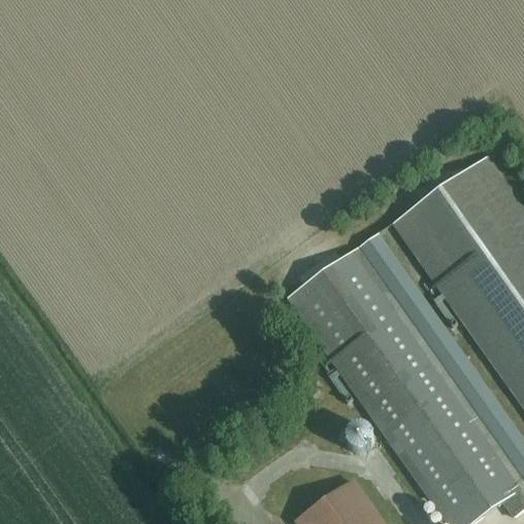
[(523,219),(481,158),(391,222),(523,410),(523,219)]
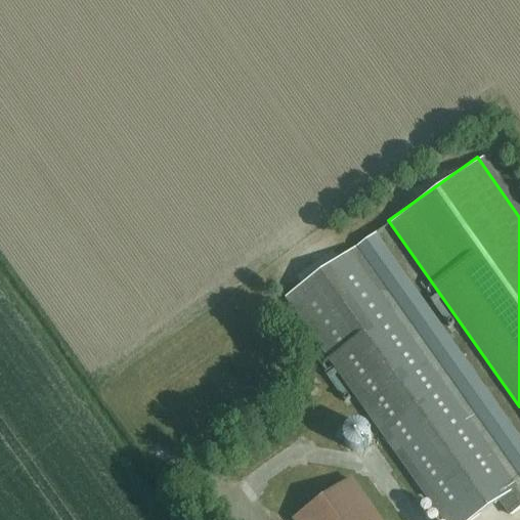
[(519,479),(519,434),(374,228),(283,294),(442,519),(462,519),(496,496),(507,511),(519,502),(519,483),(518,481),(519,479)]
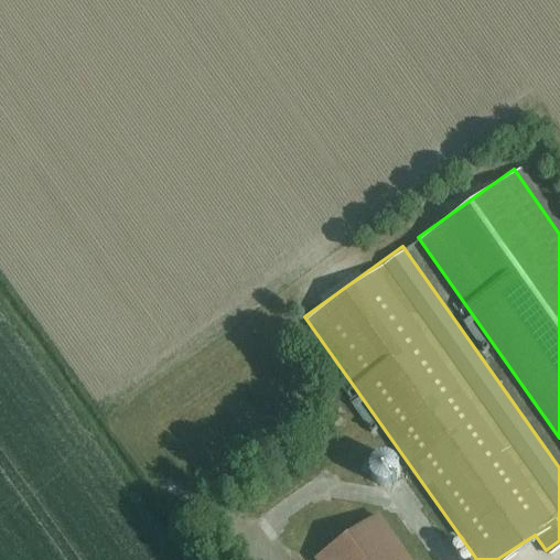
[(377,482),(379,482),(381,482),(384,482),(386,481),(388,480),(389,478),(391,476),(392,474),(394,473),(394,471),(395,469),(395,466),(394,464),(394,462),(392,460),(391,458),(389,455),(388,454),(386,453),(384,452),(381,452),(379,452),(377,452),(375,452),(373,453),(370,454),(369,455),(367,458),(366,460),(365,462),(365,464),(364,466),(364,469),(365,471),(365,473),(366,474),(367,476),(369,478),(370,480),(373,481),(375,482),(377,482)]
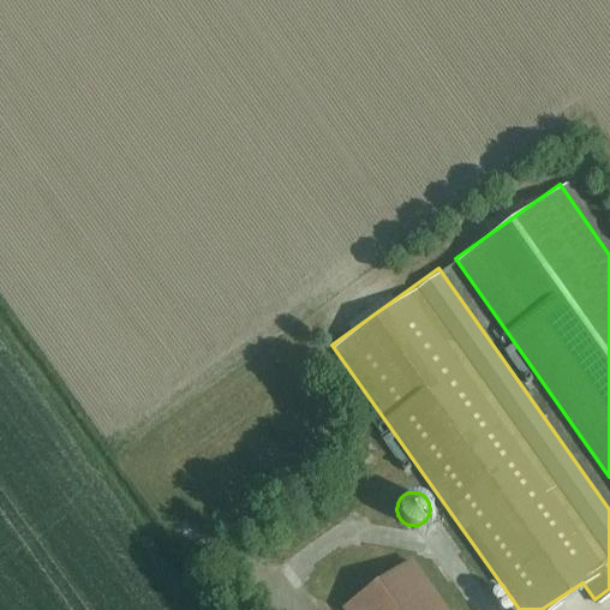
[(344,609),(444,609),(408,558),(341,606),(344,609)]
